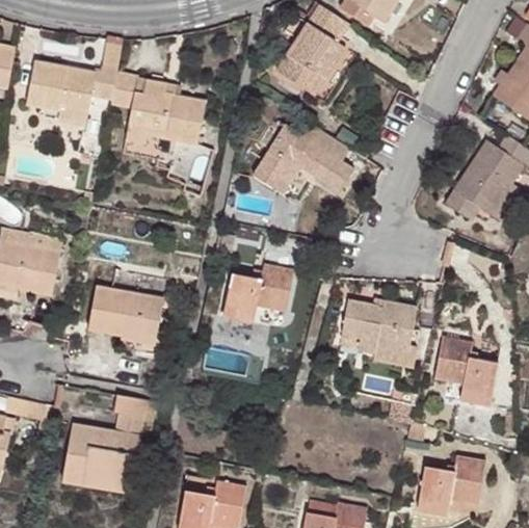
[(333,1),(331,0),(318,0),(317,2),(318,2),(327,9),(333,1)]
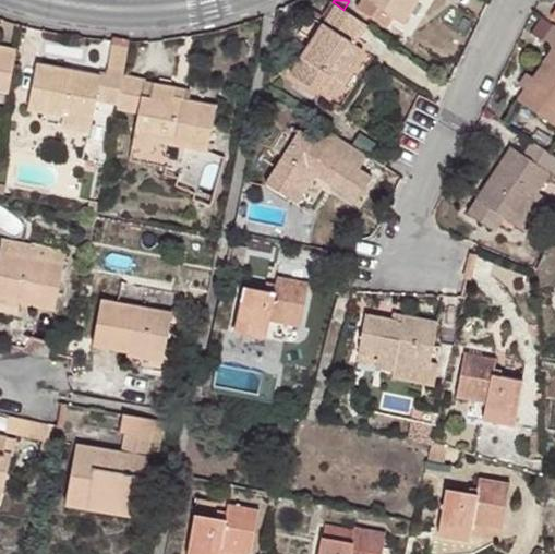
[(356,0),(352,5),(384,26),(390,16),(400,23),(414,0),(356,0)]
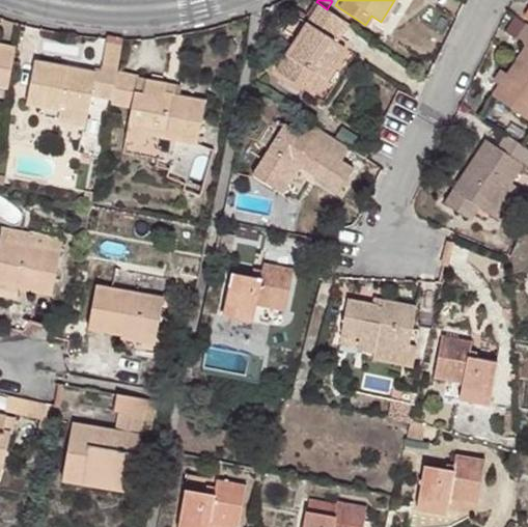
[(309,91),(341,45),(333,38),(344,21),(327,9),(317,2),(273,67),(309,91)]
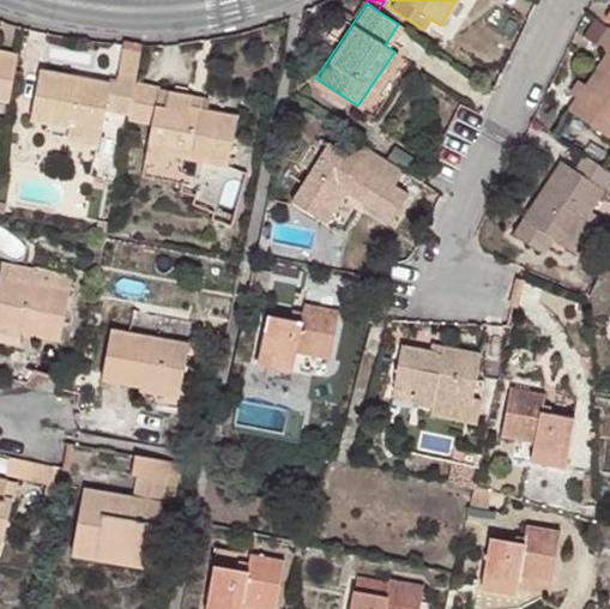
[(609,58),(604,66),(609,71),(609,83),(577,132),(609,154),(609,58)]
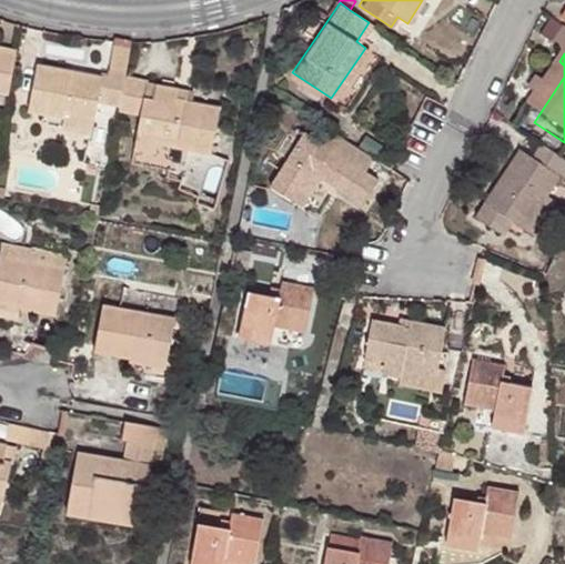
[(0,102),(8,104),(14,67),(0,63),(0,102)]
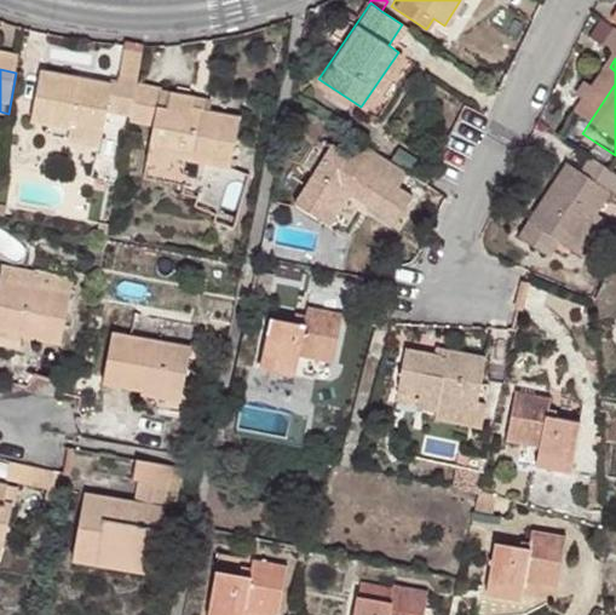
[(131,116),(139,74),(115,70),(110,85),(42,70),(32,122),(62,130),(64,124),(97,131),(103,109),(131,116)]
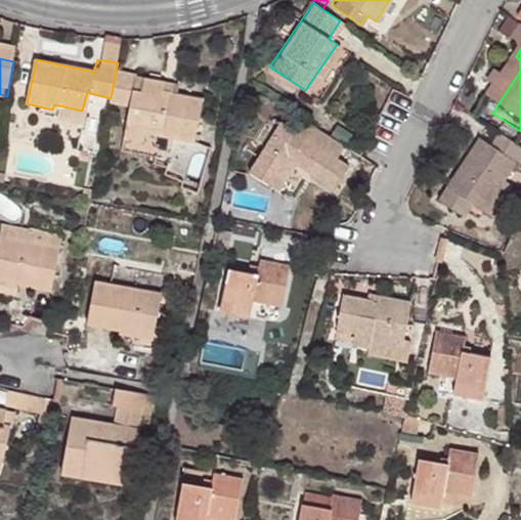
[(111,98),(110,103),(126,107),(123,123),(143,127),(142,135),(186,142),(197,94),(168,88),(171,79),(129,69),(129,66),(118,62),(111,98)]
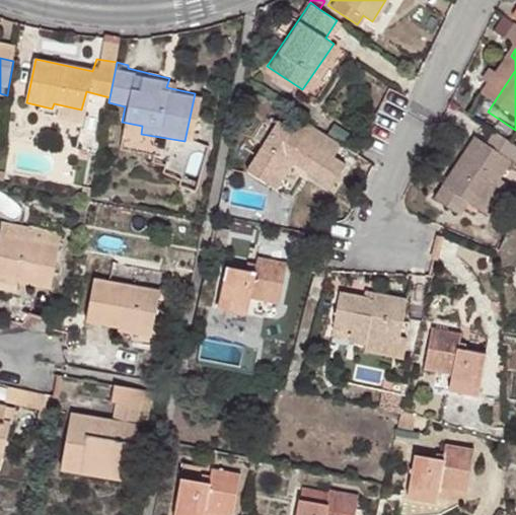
[(78,122),(81,109),(54,103),(52,108),(50,115),(78,122)]
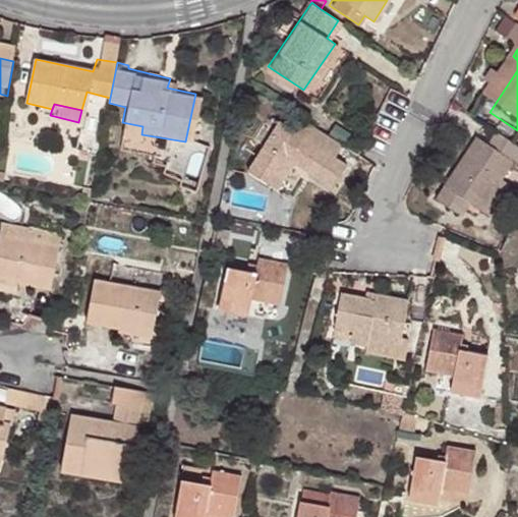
[(332,156),(339,144),(300,119),(293,130),(275,119),(242,170),(274,188),(290,163),(329,186),(343,163),(332,156)]
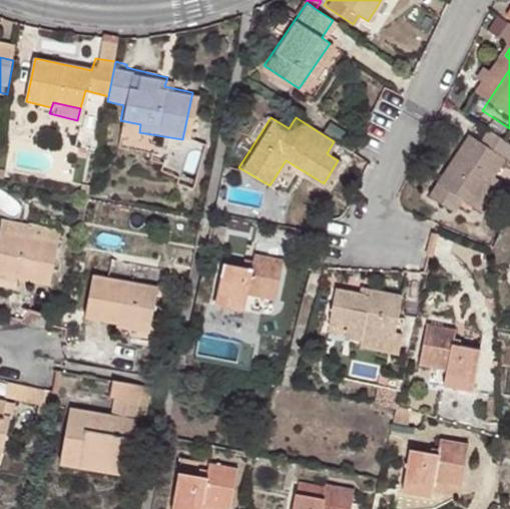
[(140,124),(120,120),(118,134),(137,139),(139,132),(140,124)]
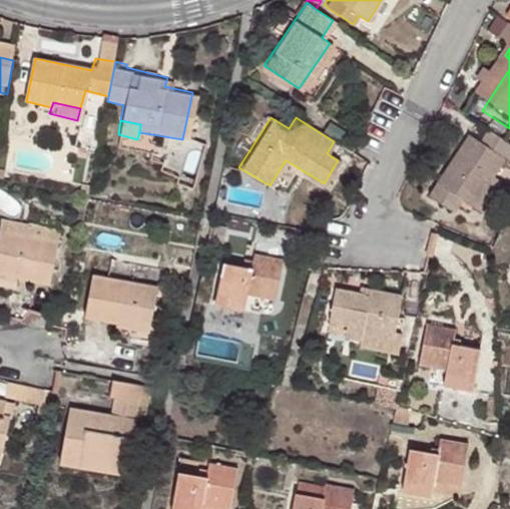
[(335,140),(341,130),(327,121),(321,130),(335,140)]
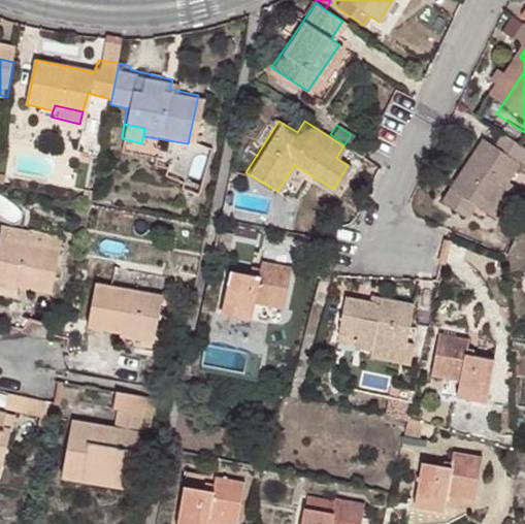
[(484,224),(516,175),(524,181),(524,161),(511,152),(501,165),(491,158),(449,220),(474,237),(484,224)]
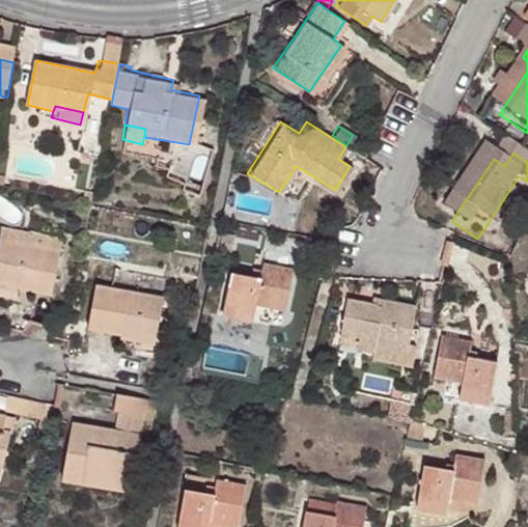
[(498,233),(527,189),(527,182),(519,176),(487,225),(498,233)]
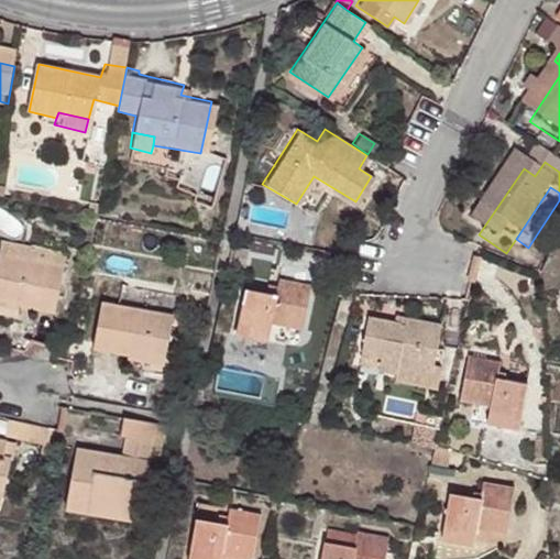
[(63,264),(0,249),(0,313),(17,316),(21,304),(54,310),(63,264)]
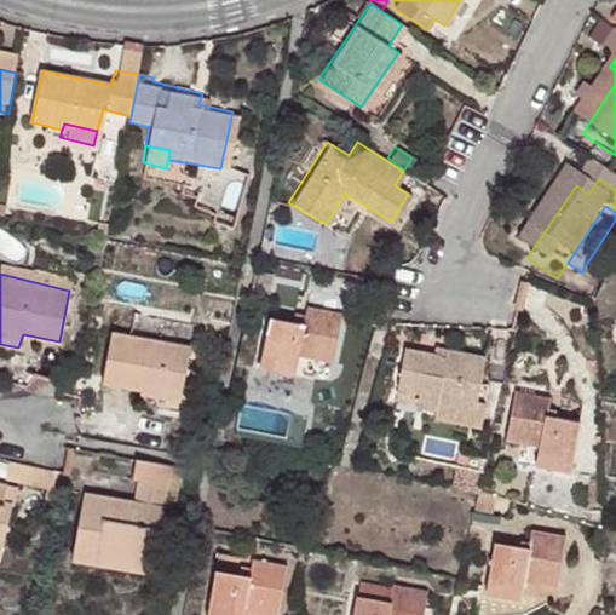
[(327,361),(337,311),(301,304),(300,312),(298,322),(288,321),(264,316),(254,366),(289,373),(293,355),(327,361)]
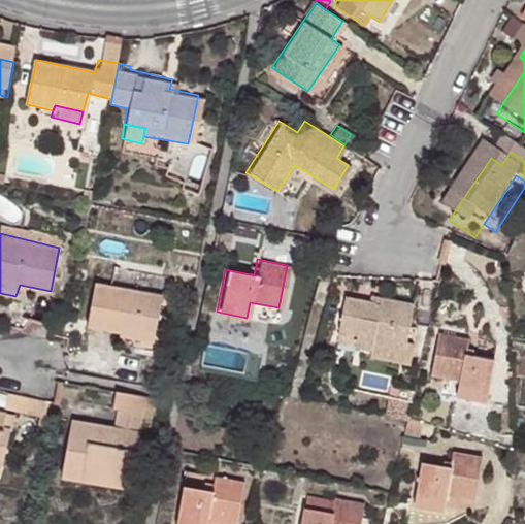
[(254,274),(256,266),(247,264),(245,273),(254,274)]
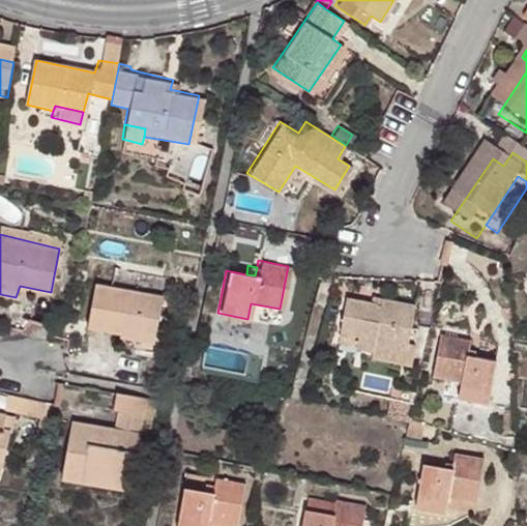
[(165,290),(97,276),(86,329),(116,335),(115,344),(134,348),(133,353),(151,356),(165,290)]
